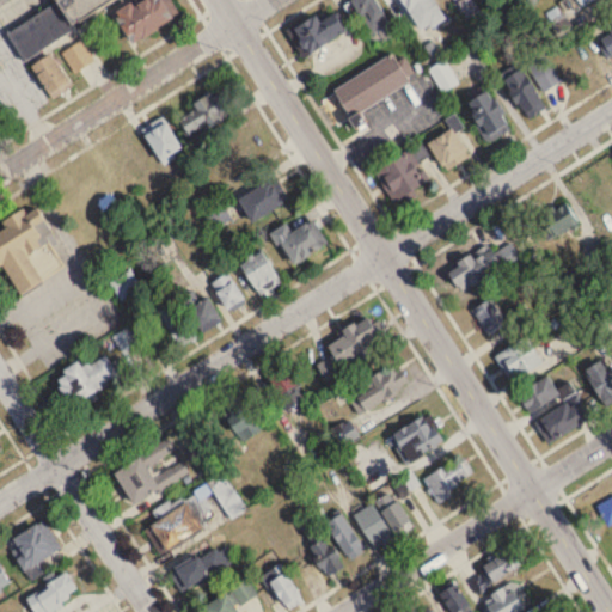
[(51,0),(55,5),(6,34),(20,60),(122,0),(51,0)]
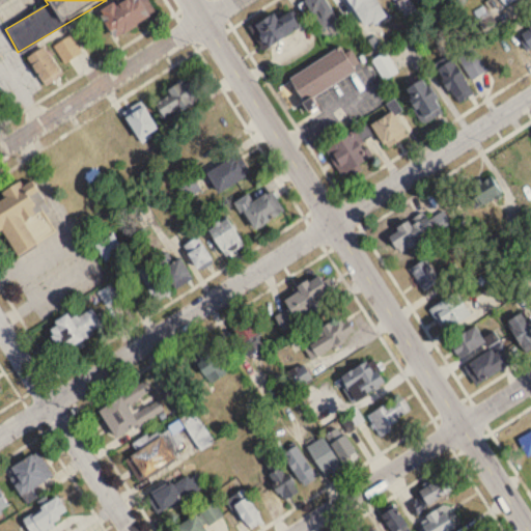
[(156,15),(147,0),(120,0),(98,12),(110,37),(156,15)]
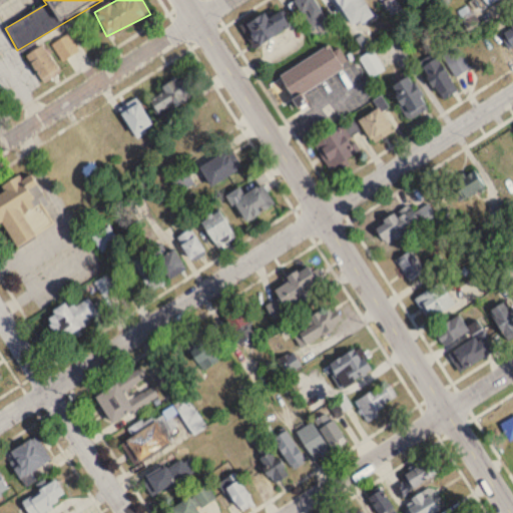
[(333,24),(312,0),(296,0),(290,5),(317,37),(333,24)]
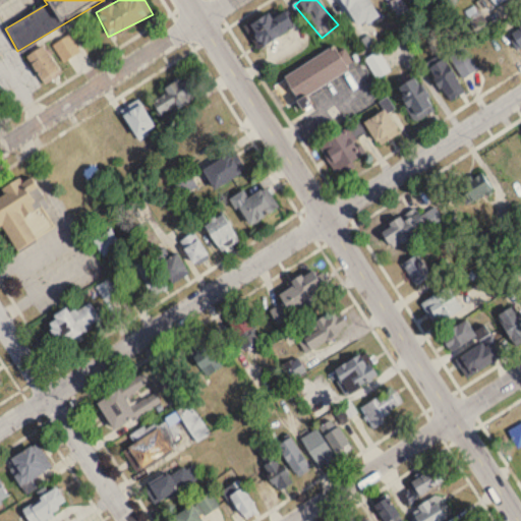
[(343,0),(371,0),(380,12),(359,25),(343,0)]
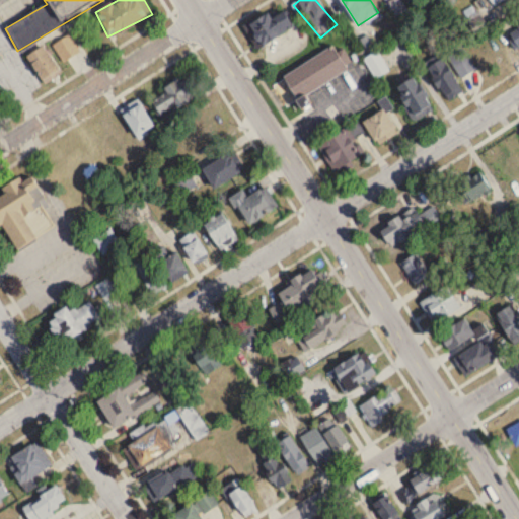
[(406,11),(400,0),(393,0),(387,4),(395,18),(406,11)]
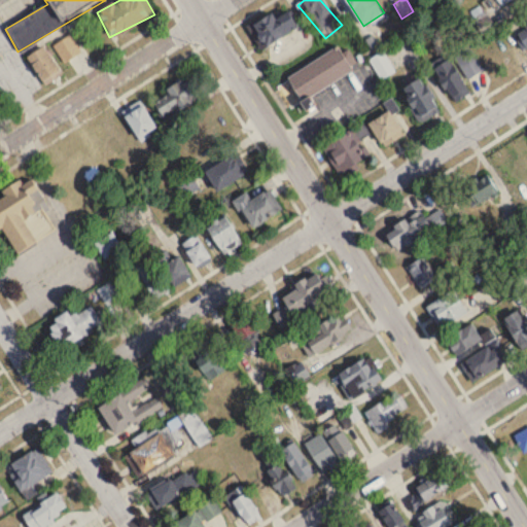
[(248,26),(261,49),(301,28),(290,10),(275,19),(272,12),(248,26)]
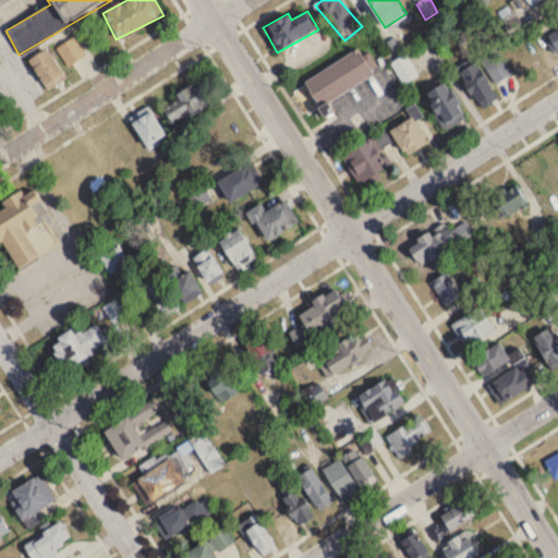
[(553,55),(557,51),(557,27),(542,37),(553,55)]
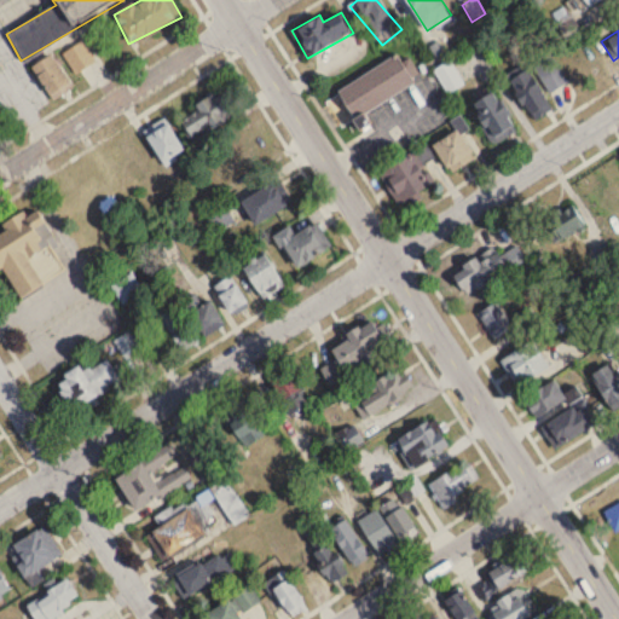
[(94,62),(84,42),(63,55),(75,74),(94,62)]
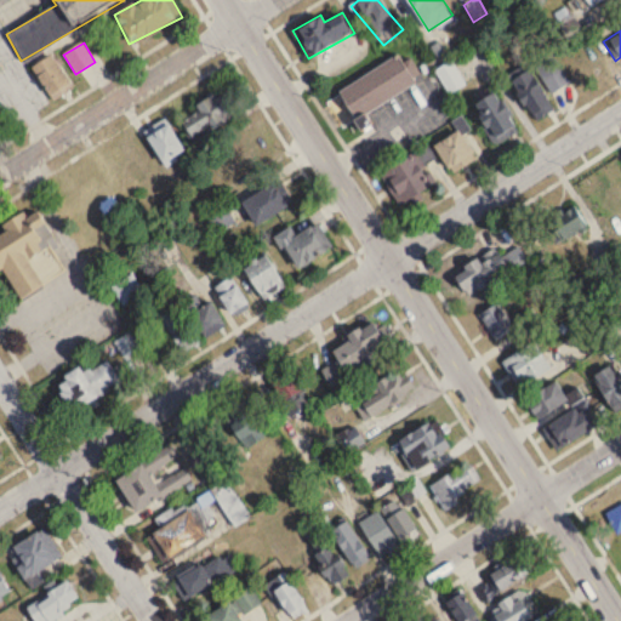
[(32,63),(52,50),(74,86),(55,98),(32,63)]
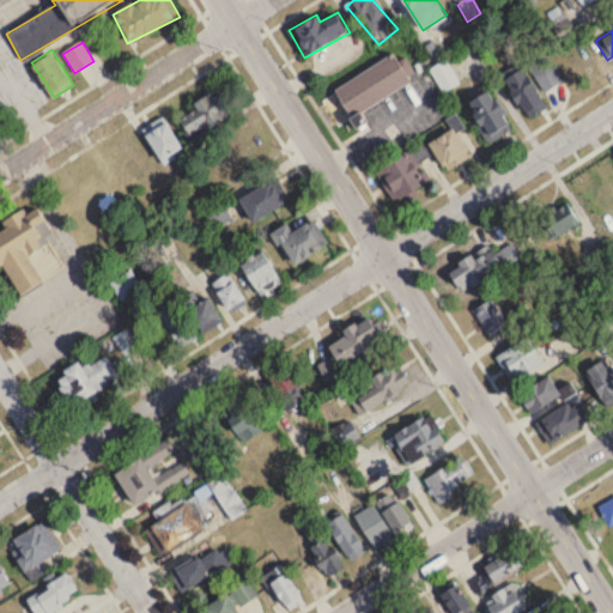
[(541,92),(560,84),(548,54),(528,61),(541,92)]
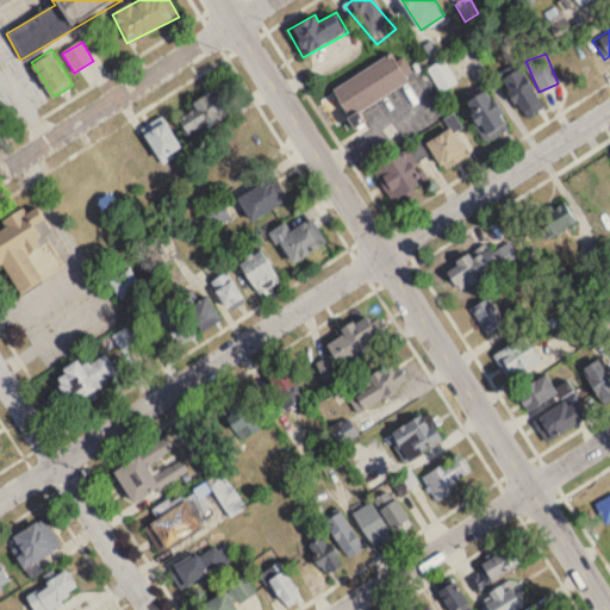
[(406,85),(391,56),(331,89),(347,118),(406,85)]
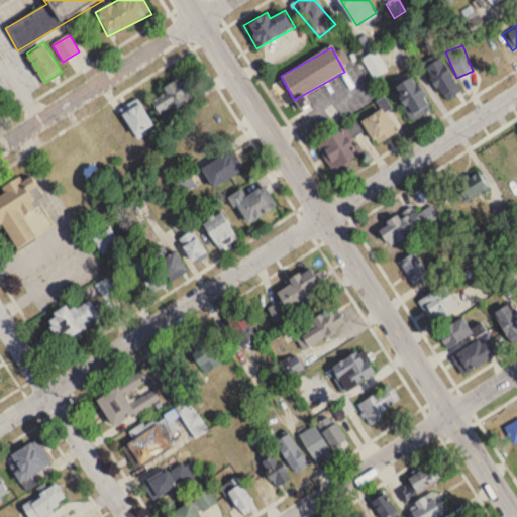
[(423,63),(440,52),(459,82),(442,93),(423,63)]
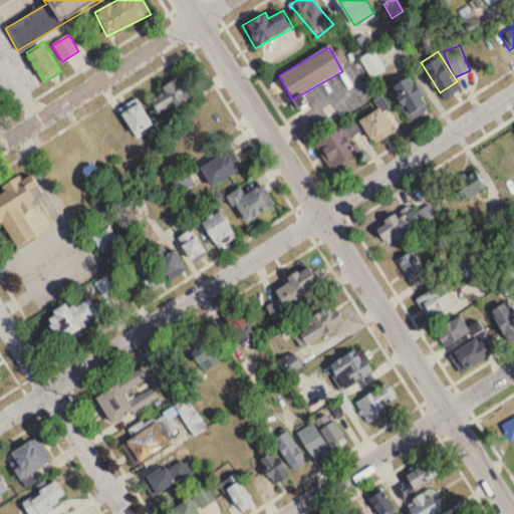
[(371,78),(384,70),(373,52),(360,59),(371,78)]
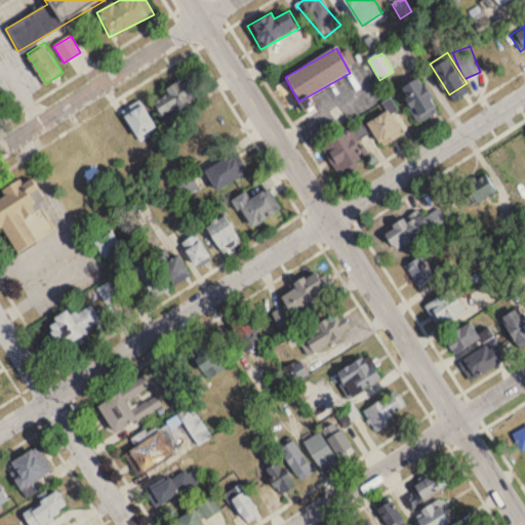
[(150,97),(161,118),(206,94),(195,73),(150,97)]
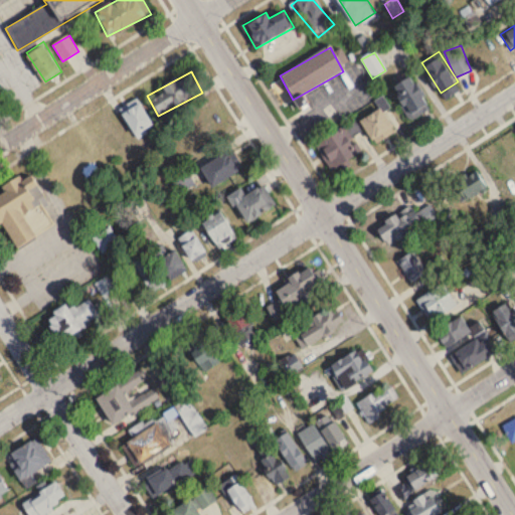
[(393,83),(410,73),(428,104),(412,114),(393,83)]
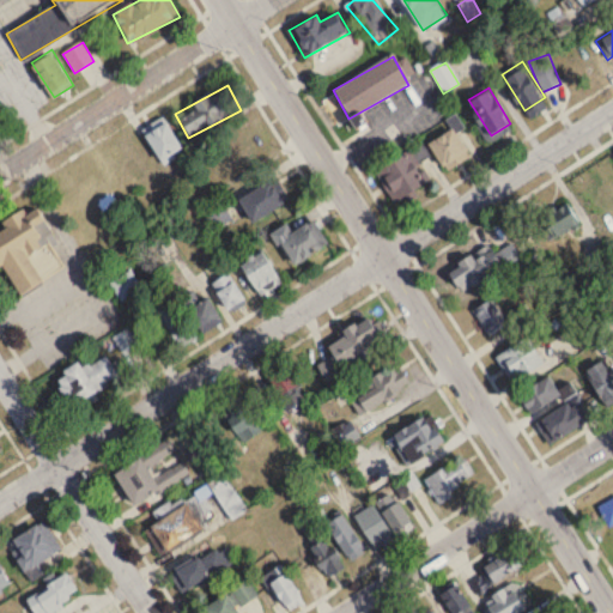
[(143,126),(163,113),(186,149),(165,162),(143,126)]
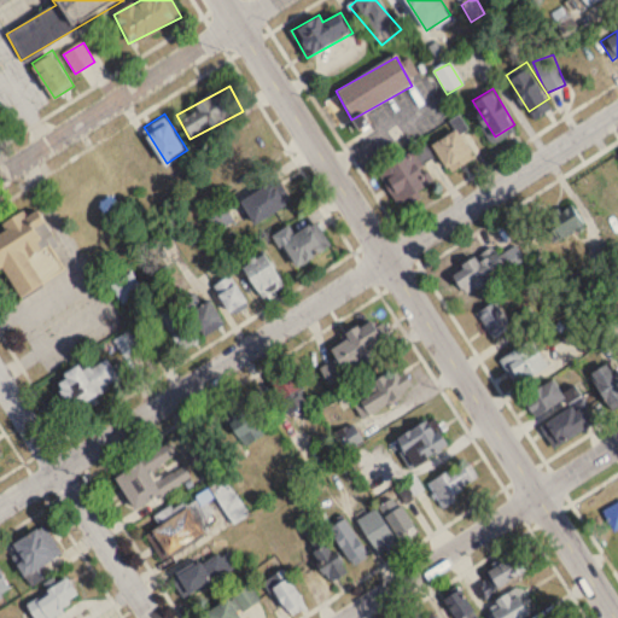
[(250,133),(240,138),(235,128),(221,136),(228,147),(207,159),(220,182),(263,158),(250,133)]
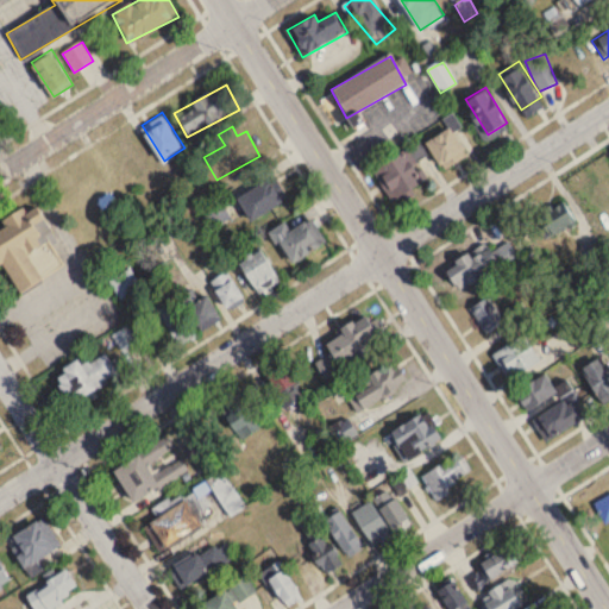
[(465,156),(447,129),(424,144),(441,171),(465,156)]
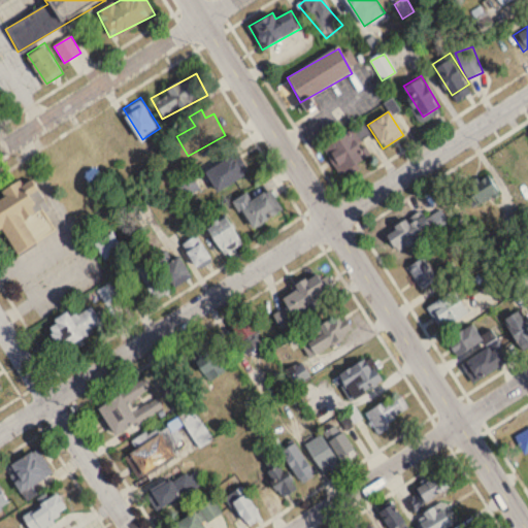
[(323,144),(363,120),(371,131),(358,140),(367,155),(339,172),(323,144)]
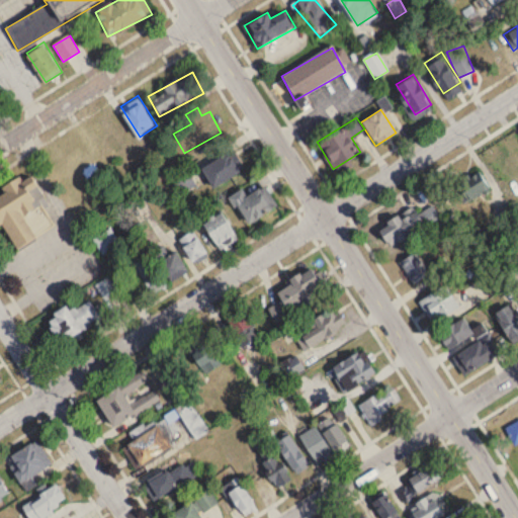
[(200,169),(211,189),(242,173),(231,153),(200,169)]
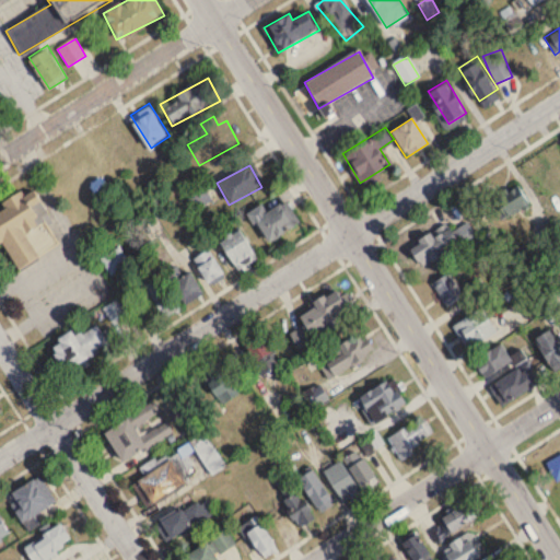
[(529,202),(516,184),(489,203),(502,222),(529,202)]
